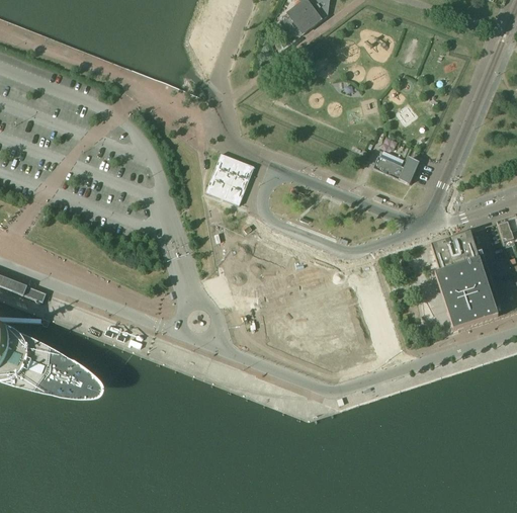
[(302,0),(284,12),(282,30),(300,33),(326,14),(328,12),(329,0),(302,0)]
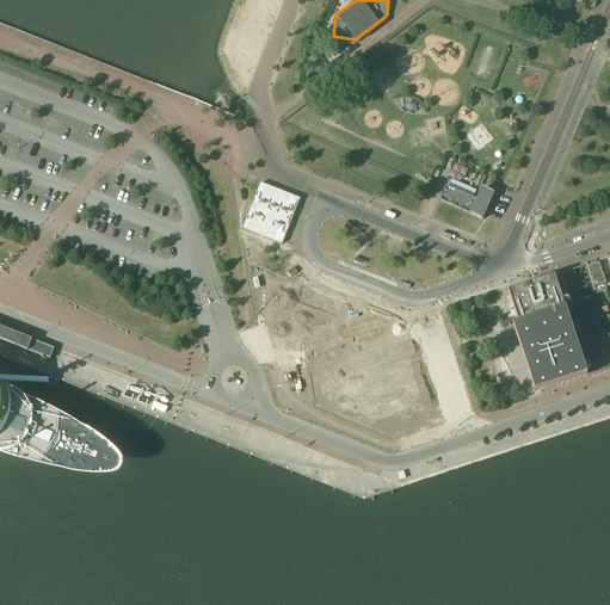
[(235,221),(227,241),(275,260),(281,242),(301,193),(262,178),(244,224),(241,223),(235,221)]
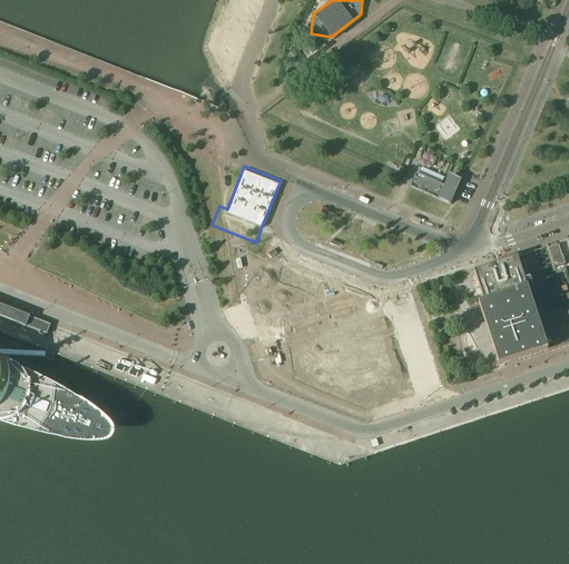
[(417,168),(413,178),(411,181),(451,199),(462,175),(452,170),(447,181),(417,168)]
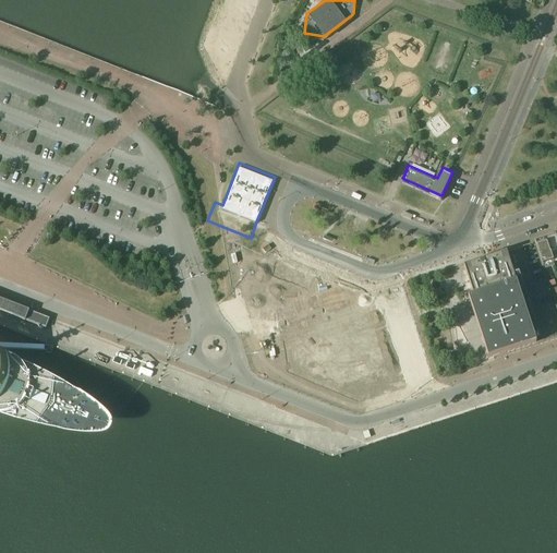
[(556,236),(555,231),(546,235),(554,257),(556,256),(556,236)]
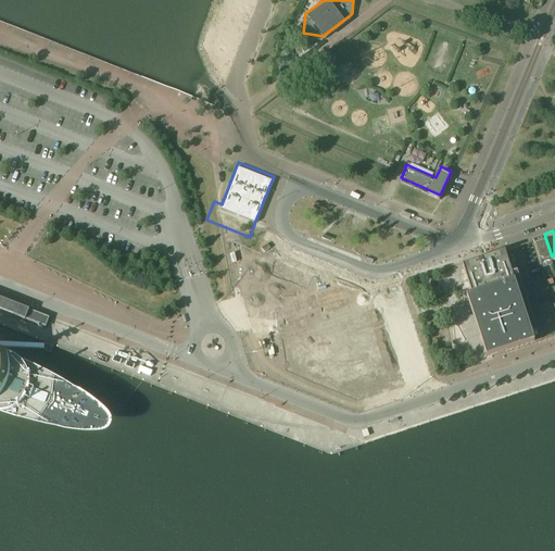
[(553,260),(552,257),(544,234),(533,237),(542,263),(553,260)]
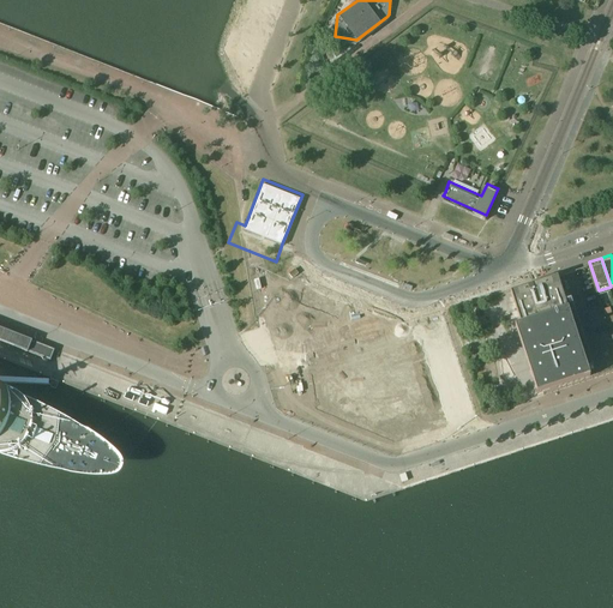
[(558,271),(511,287),(522,320),(516,321),(538,390),(544,387),(592,372),(588,363),(593,362),(570,294),(566,295),(558,271)]
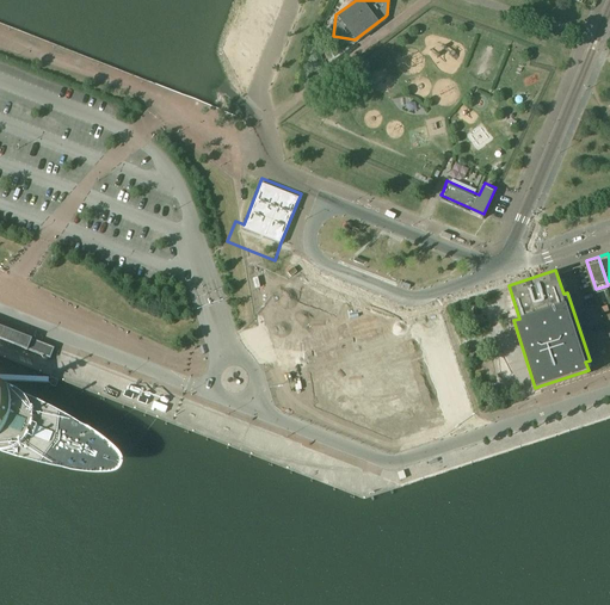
[(0,321),(0,334),(51,355),(55,343),(0,321)]
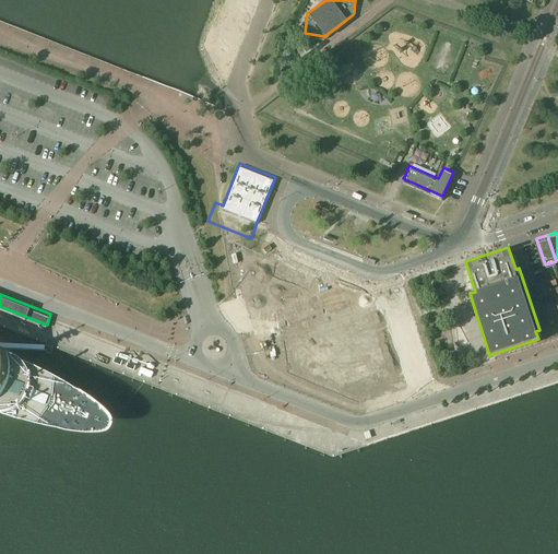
[(0,412),(28,421),(69,431),(96,433),(108,431),(114,425),(113,415),(105,407),(84,391),(45,368),(11,351),(0,345),(0,412)]
